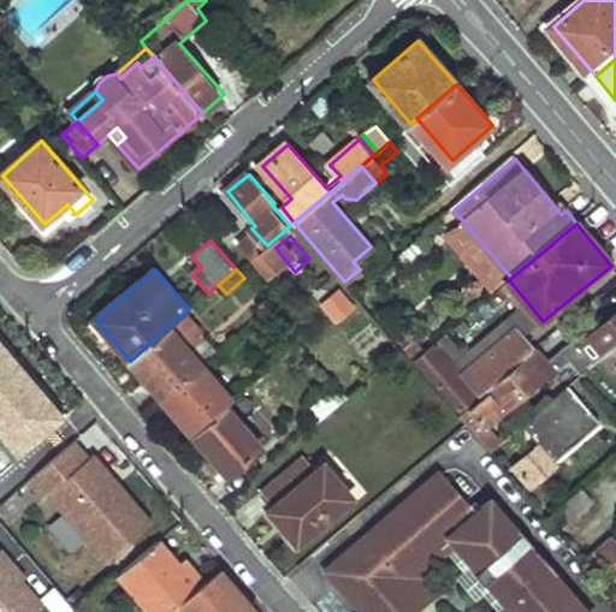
[(342,296),(321,309),(333,327),(354,313),(342,296)]
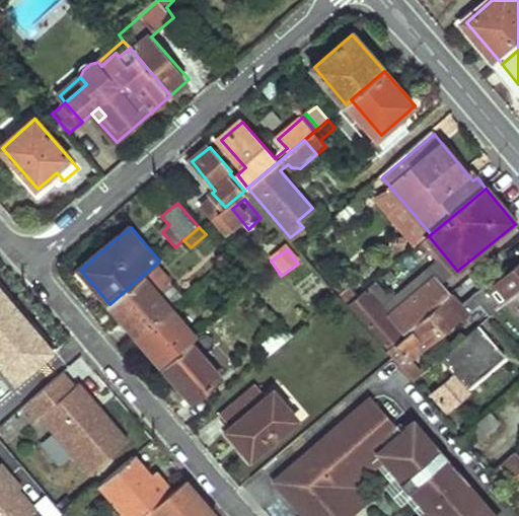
[(457,271),(444,255),(438,262),(438,263),(437,262),(384,306),(397,321),(399,319),(395,314),(438,279),(442,284),(457,271)]
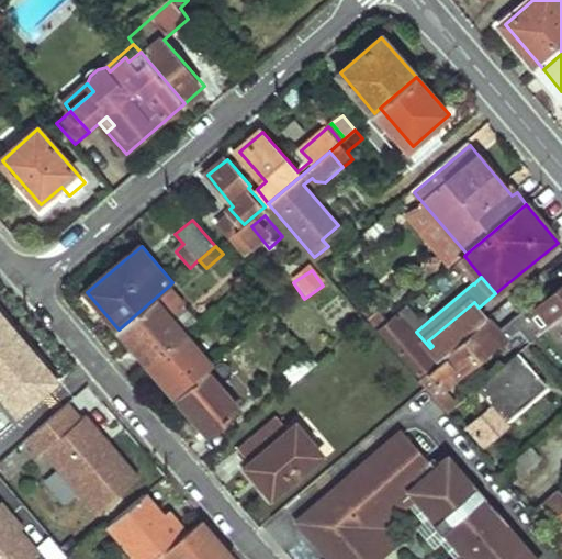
[(119,330),(148,364),(182,334),(167,316),(183,303),(169,286),(119,330)]
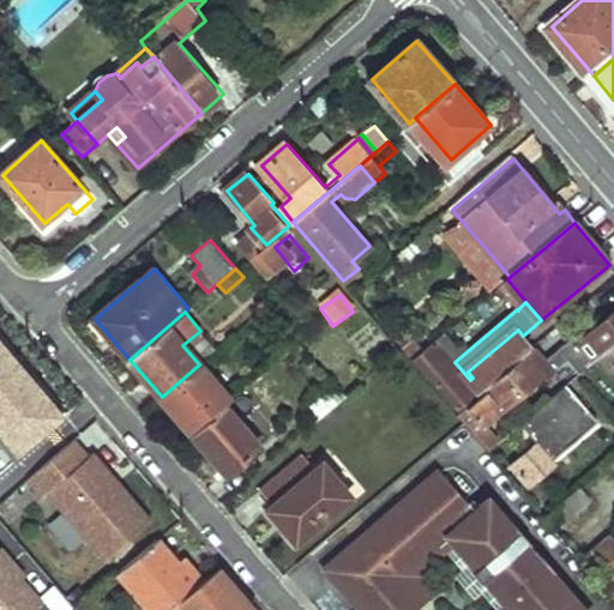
[(571,360),(583,374),(613,348),(613,314),(581,343),(583,346),(570,358),(571,360)]
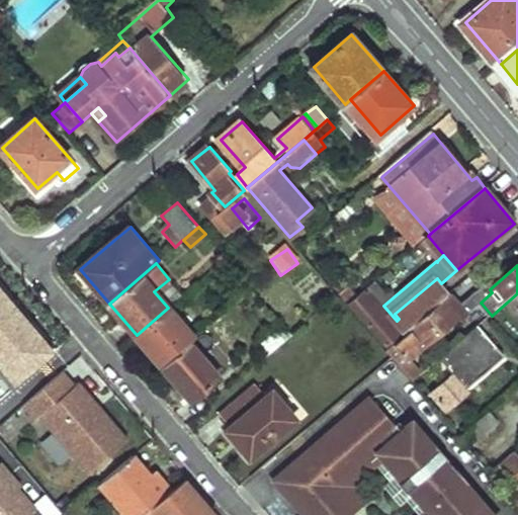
[(354,302),(390,342),(405,329),(407,332),(451,295),(441,283),(437,278),(395,314),(399,319),(397,321),(383,306),(369,288),(354,302)]
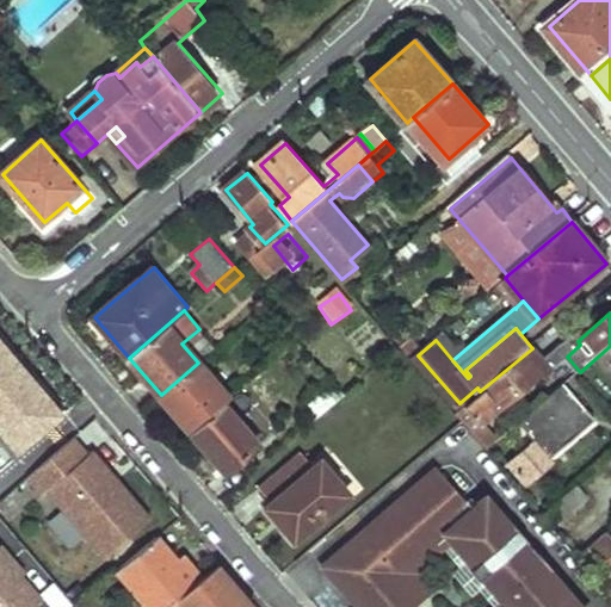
[(181,344),(198,363),(215,347),(199,329),(181,344)]
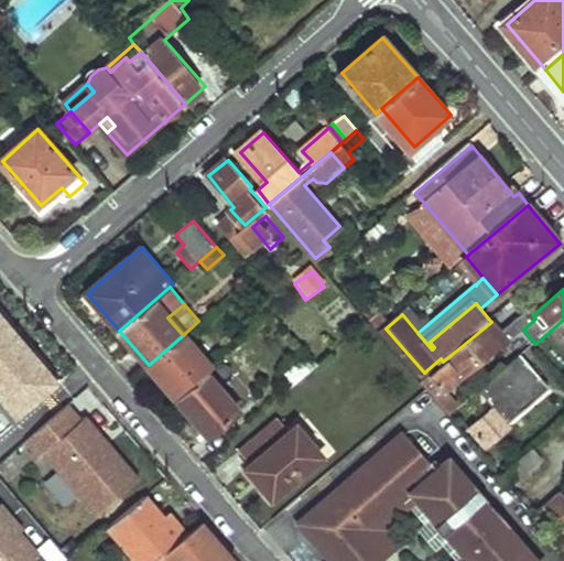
[(533,315),(532,316),(528,311),(501,333),(506,340),(499,345),(502,348),(524,331),(523,330),(535,319),(533,315)]
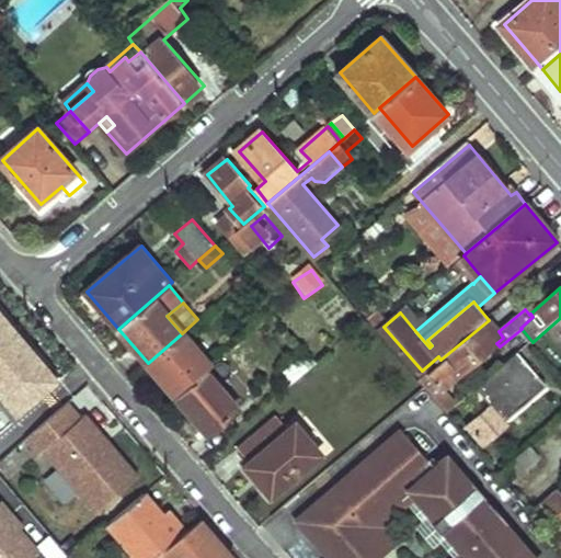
[(60,383),(0,312),(0,391),(21,417),(60,383)]
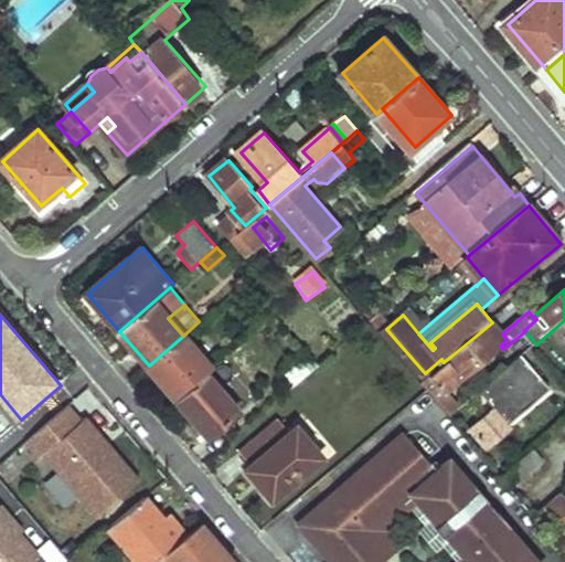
[(422,382),(449,415),(459,407),(445,390),(500,346),(507,340),(502,333),(492,322),(444,362),(445,363),(422,382)]
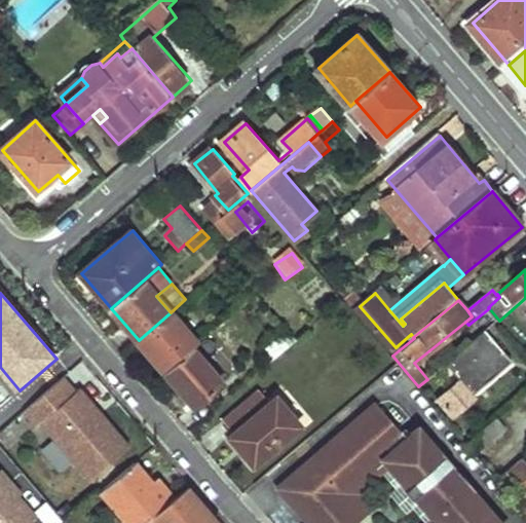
[(139,340),(164,371),(192,346),(196,342),(171,312),(139,340)]
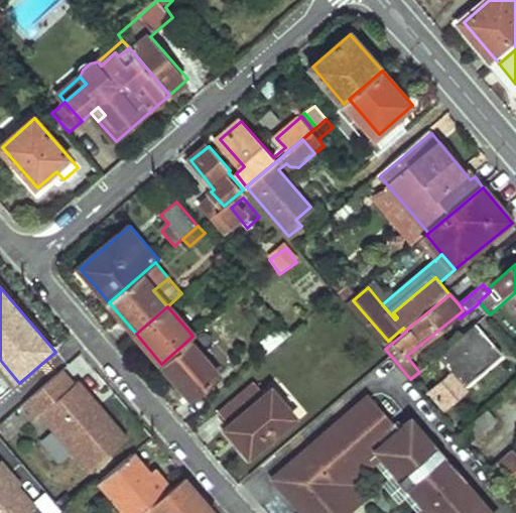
[(256,341),(268,354),(292,333),(281,319),(256,341)]
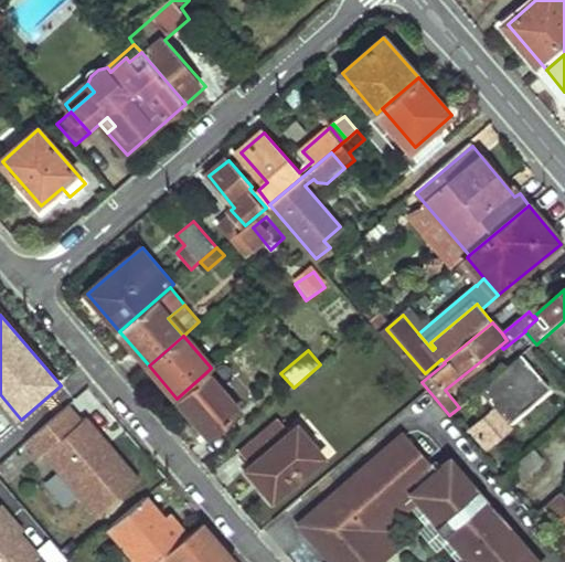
[(522,357),(480,391),(493,409),(468,428),(487,451),(511,430),(508,425),(551,390),(522,357)]
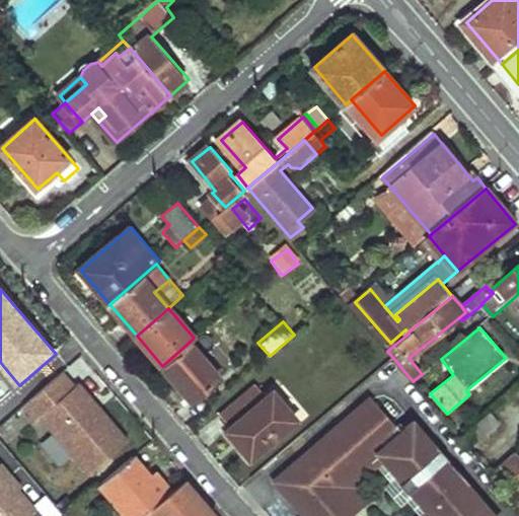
[(162,366),(186,392),(213,369),(190,342),(162,366)]
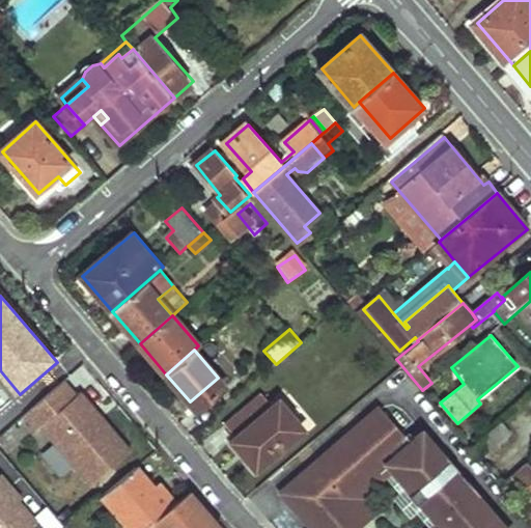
[(94,487),(134,452),(84,393),(80,397),(66,383),(27,416),(40,433),(45,428),(94,487)]
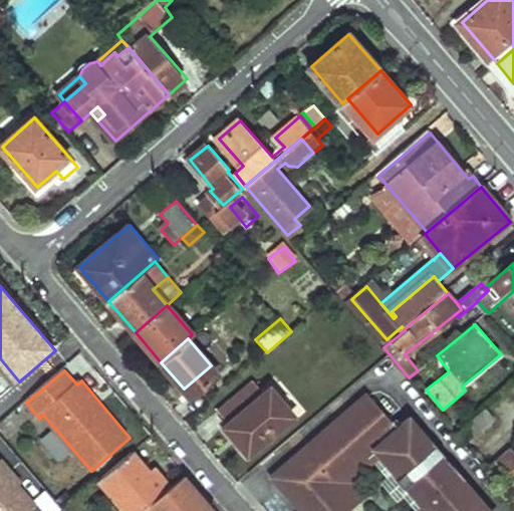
[(252,379),(216,410),(226,424),(222,427),(247,455),(293,415),(268,387),(262,392),(252,379)]
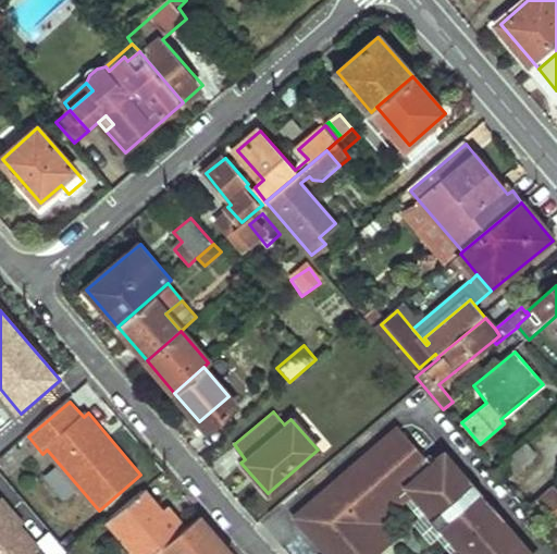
[(397,427),(293,516),(324,553),(376,553),(384,548),(362,521),(404,487),(409,493),(457,549),(460,553),(528,553),(443,453),(430,465),(397,427)]
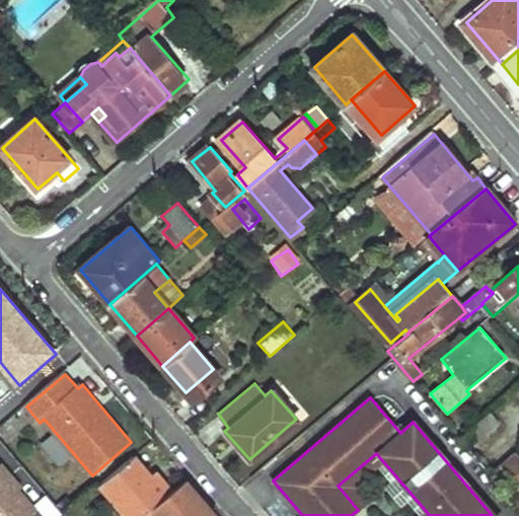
[(463,435),(474,446),(503,421),(494,410),(463,435)]
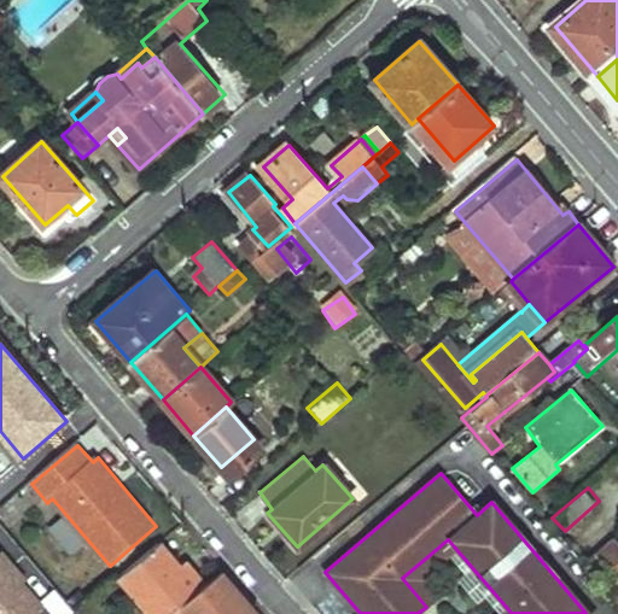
[(402,578),(426,607),(435,600),(415,578),(454,547),(448,539),(402,578)]
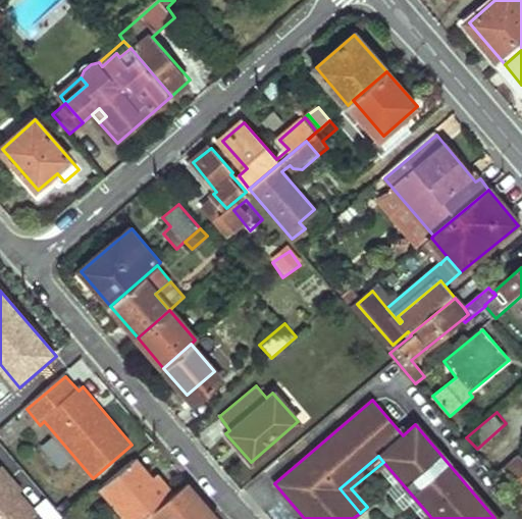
[(516,500),(521,507),(521,456),(504,472),(521,494),(516,500)]
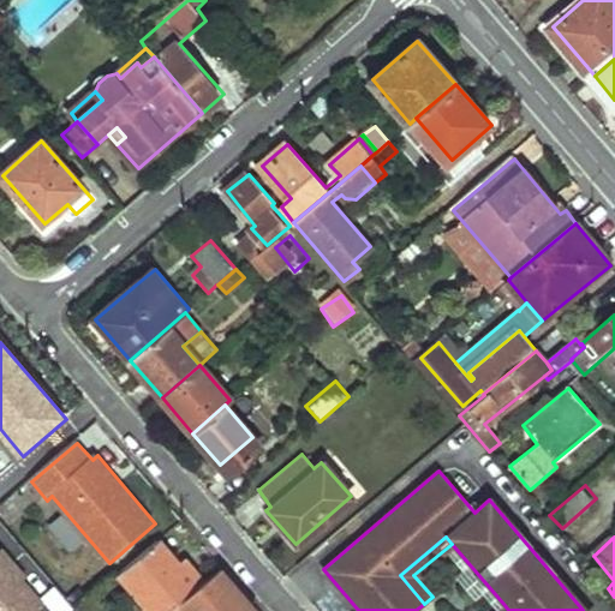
[(120,579),(147,610),(174,610),(206,585),(186,562),(180,568),(160,544),(120,579)]
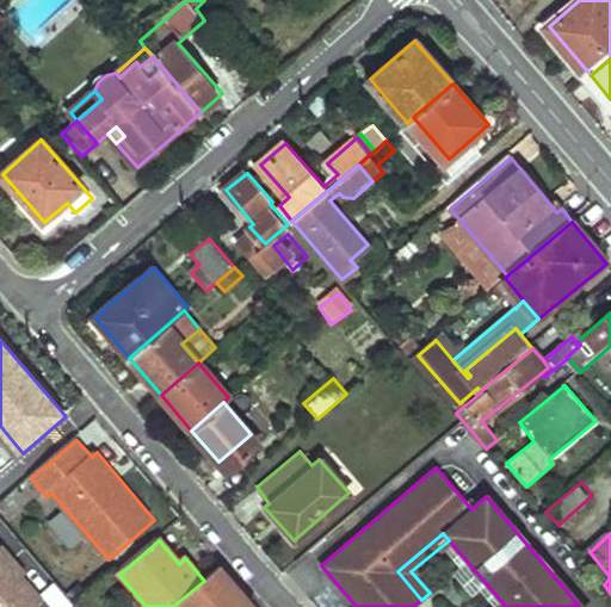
[(0,574),(12,564),(0,550),(0,574)]
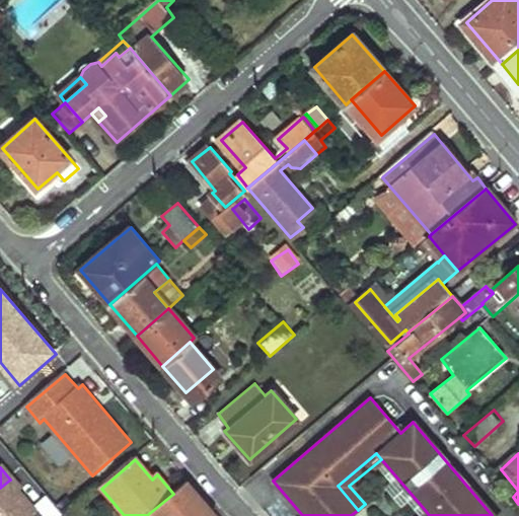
[(39,513),(10,480),(0,488),(0,515),(35,515),(39,513)]
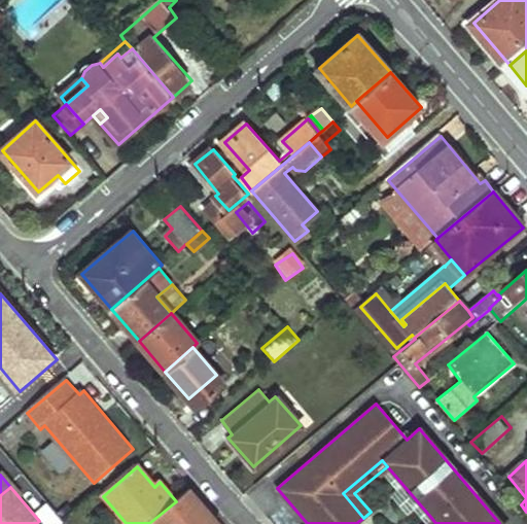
[(214,523),(188,492),(176,501),(149,523),(214,523)]
